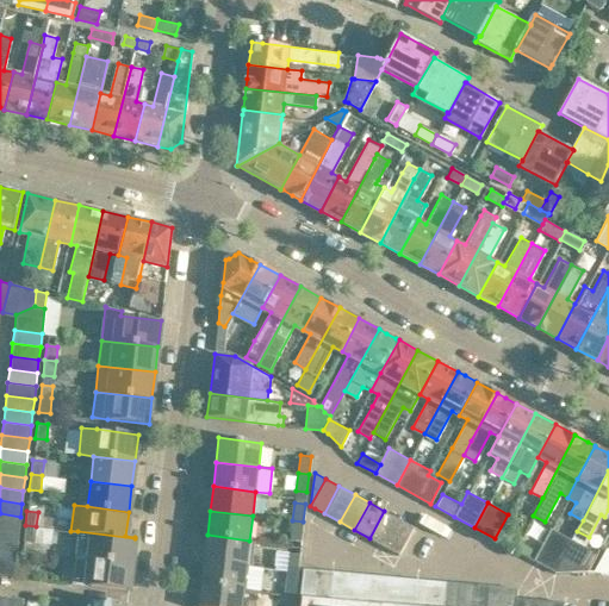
[(398,518),(384,511),(370,538),(384,545),(398,518)]
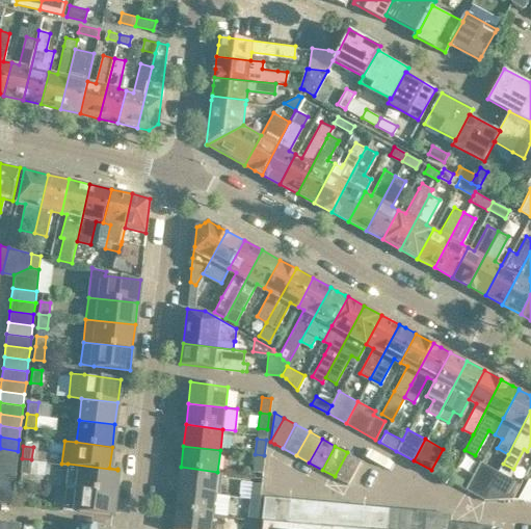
[(18,451),(0,448),(0,459),(17,463),(18,451)]
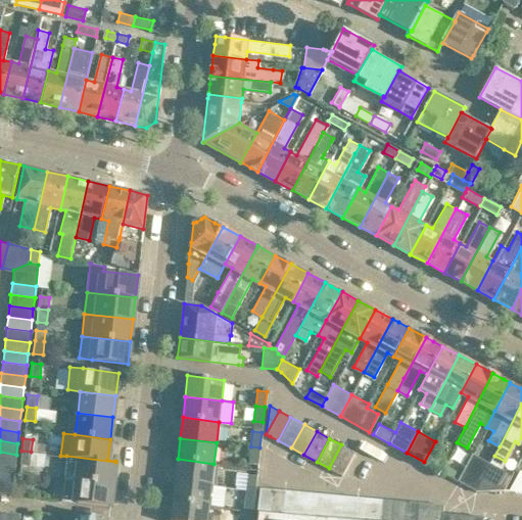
[(341,444),(329,468),(341,475),(344,471),(354,452),(341,444)]
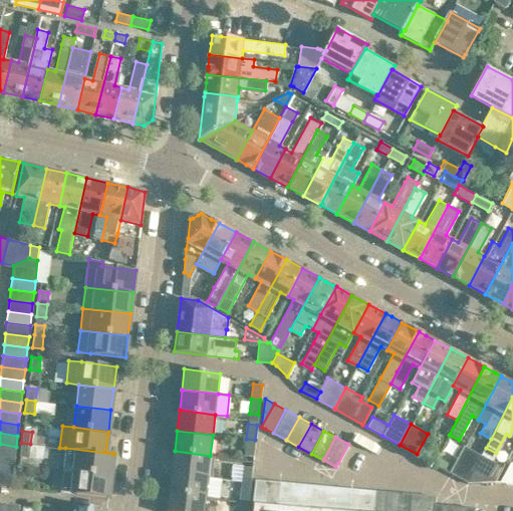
[(254,455),(255,440),(246,439),(245,454),(254,455)]
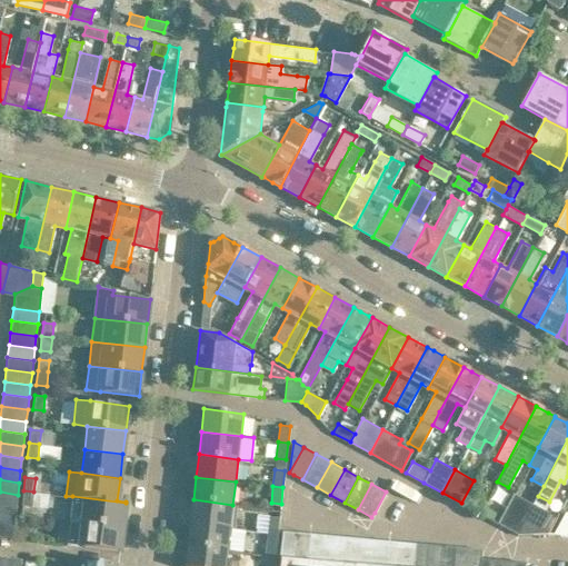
[(23,490),(21,505),(32,506),(33,492),(23,490)]
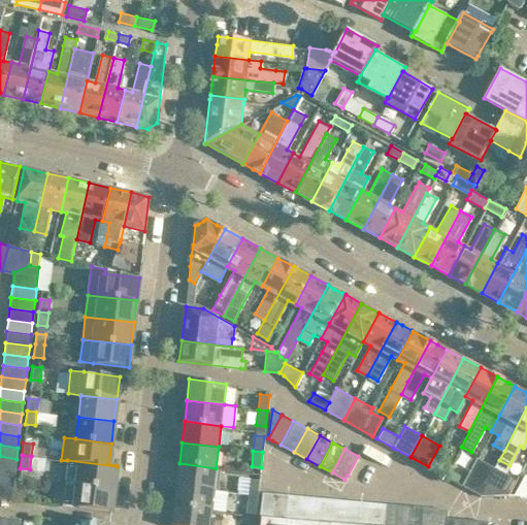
[(0,479),(4,484),(13,485),(14,477),(17,459),(0,456),(0,479)]
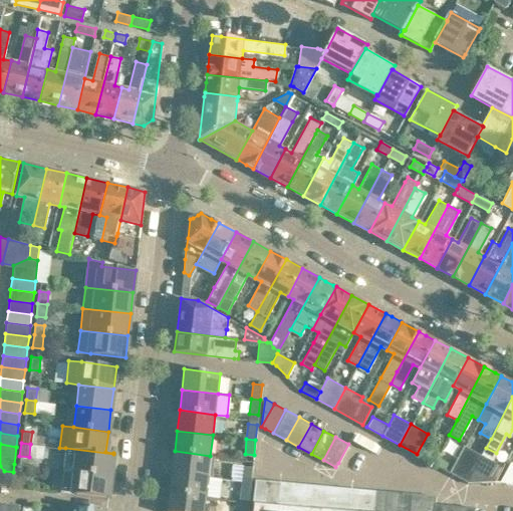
[(450,472),(468,482),(482,455),(464,445),(450,472)]
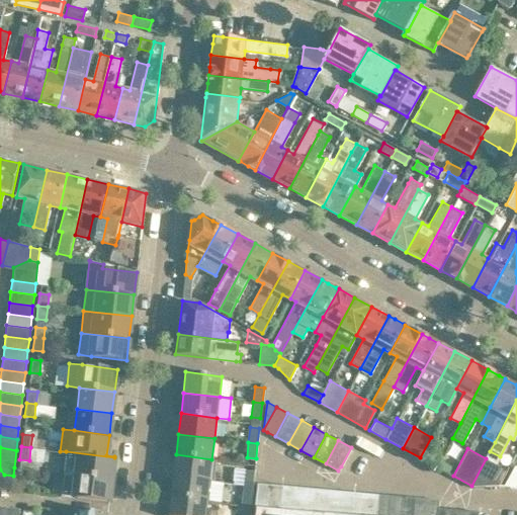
[(66,451),(63,474),(112,479),(114,457),(66,451)]
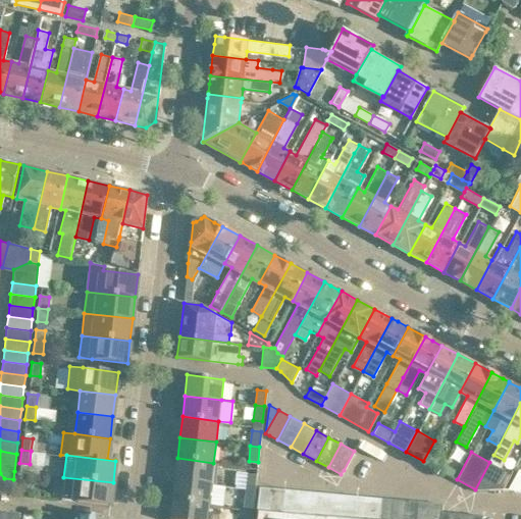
[(211,483),(213,463),(177,458),(174,479),(211,483)]
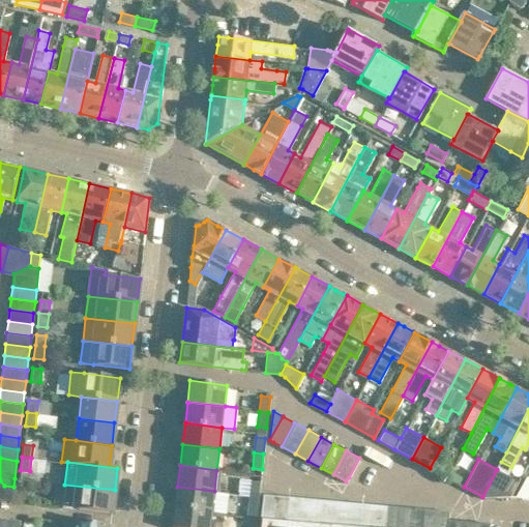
[(497,469),(482,497),(510,496),(519,479),(507,474),(497,469)]
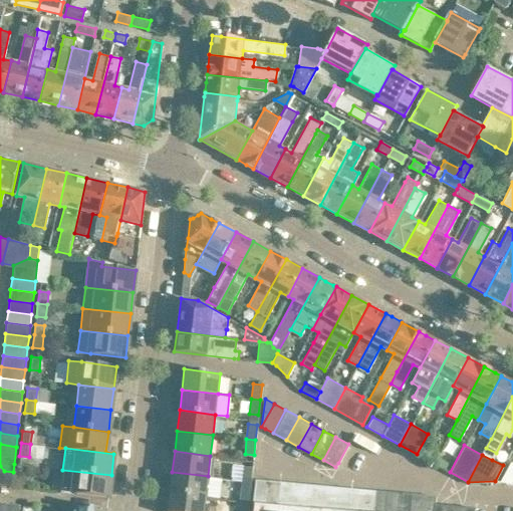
[(512,462),(511,461),(500,481),(512,482),(512,462)]
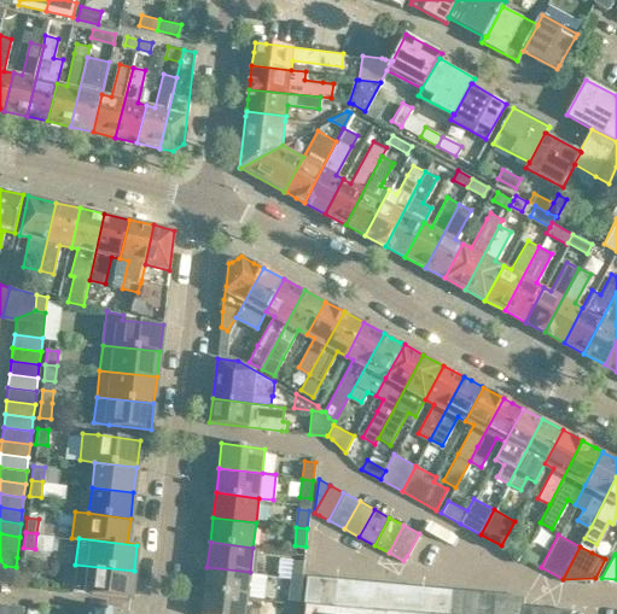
[(280,557),(278,576),(291,577),(302,578),(302,574),(304,560),(292,559),(280,557)]
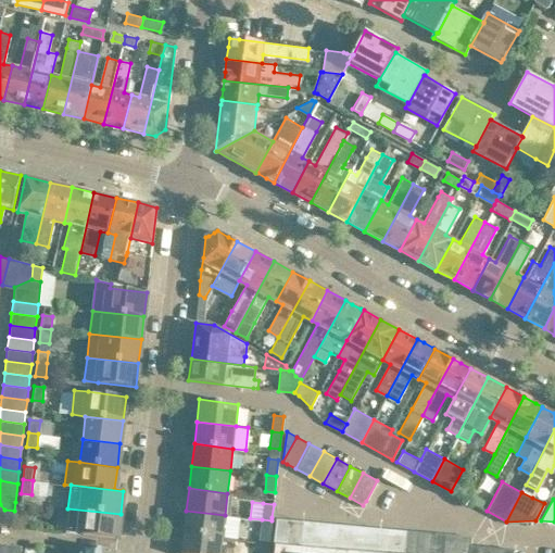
[(65,532),(117,538),(121,514),(67,508),(65,532)]
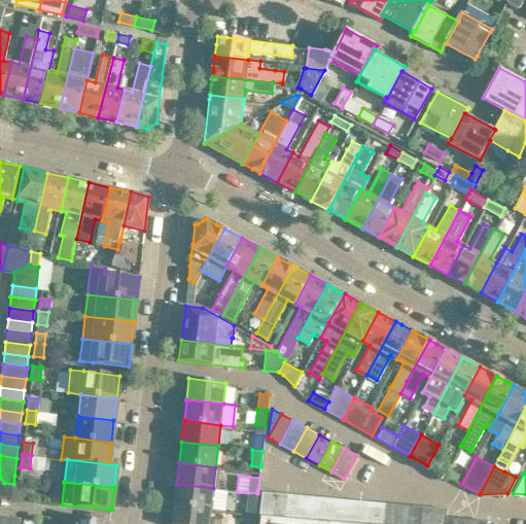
[(11,498),(13,484),(4,483),(2,496),(11,498)]
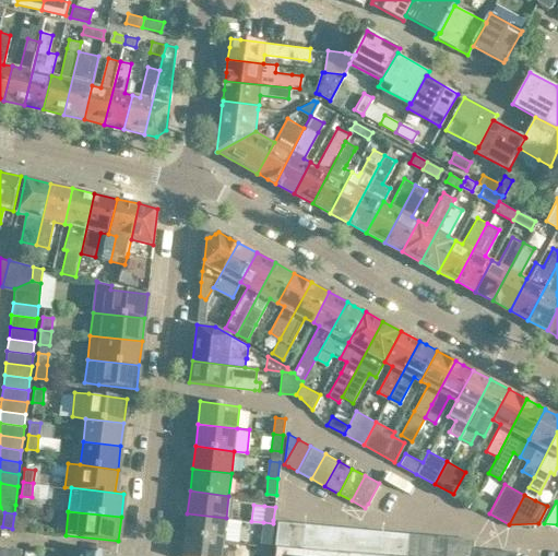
[(187,513),(185,535),(224,541),(238,542),(240,520),(226,518),(187,513)]
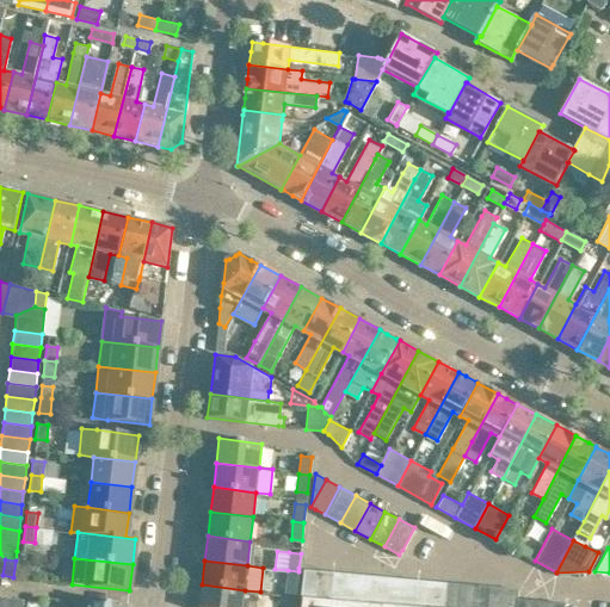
[(318,601),(320,570),(303,569),(301,599),(303,599),(303,600),(318,601)]
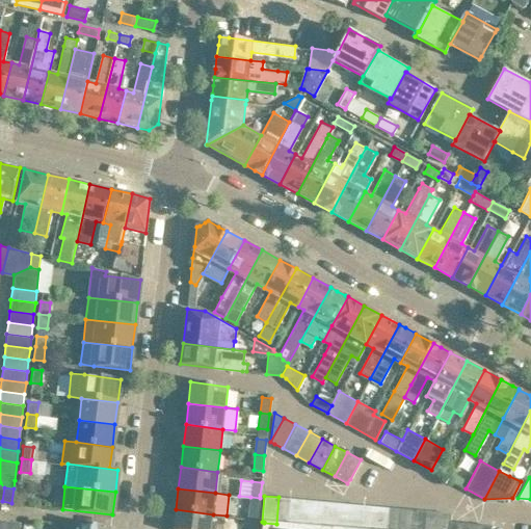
[(260,498),(250,497),(248,512),(258,513),(260,498)]
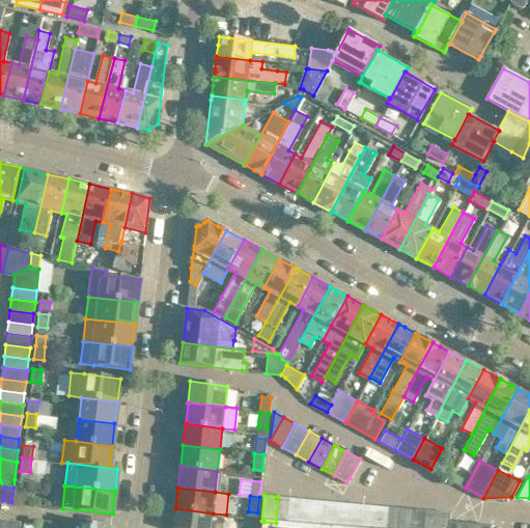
[(288,524),(290,497),(278,496),(276,523),(288,524)]
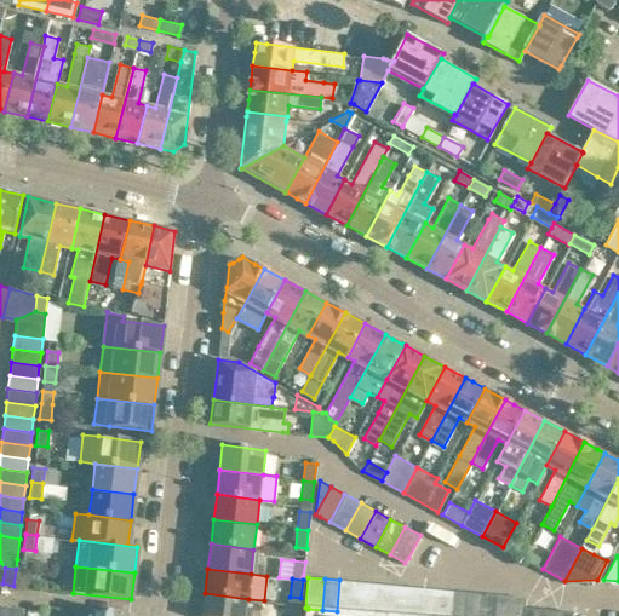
[(337,611),(351,612),(354,581),(339,580),(337,611)]
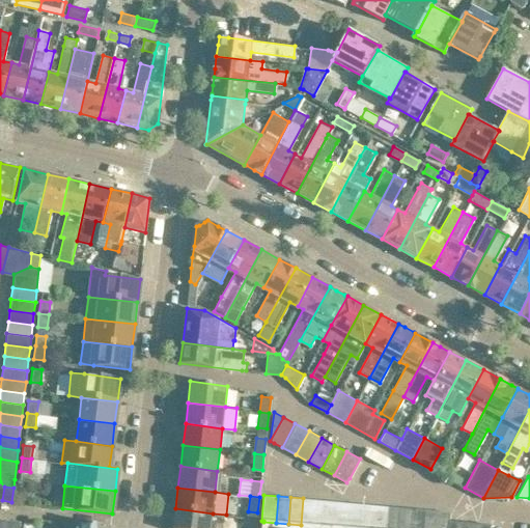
[(312,526),(314,499),(303,498),(301,525),(312,526)]
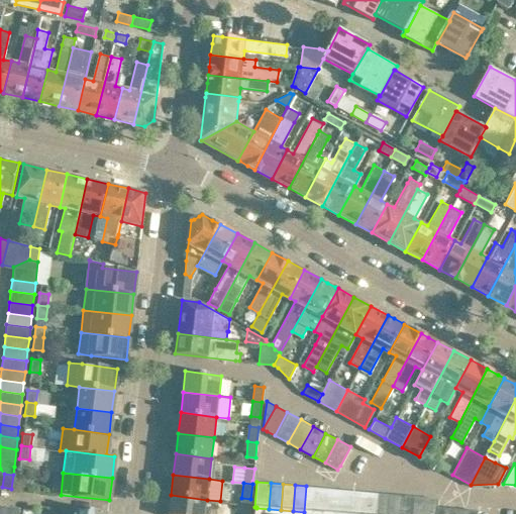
[(304,512),(316,513),(318,487),(306,486),(304,512)]
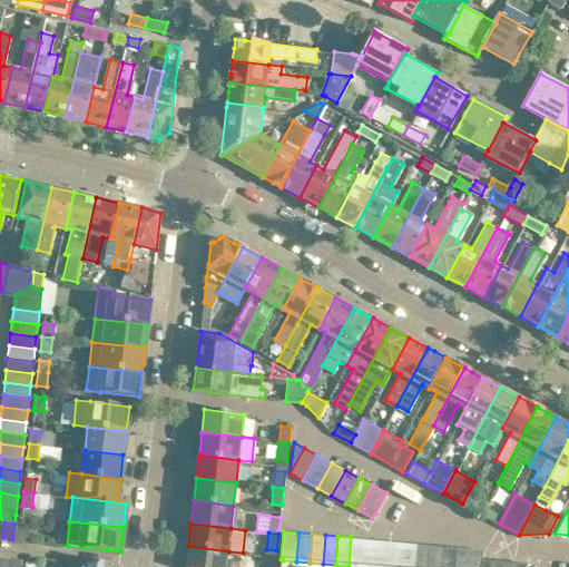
[(362,566),(364,539),(351,537),(349,566),(359,566),(362,566)]
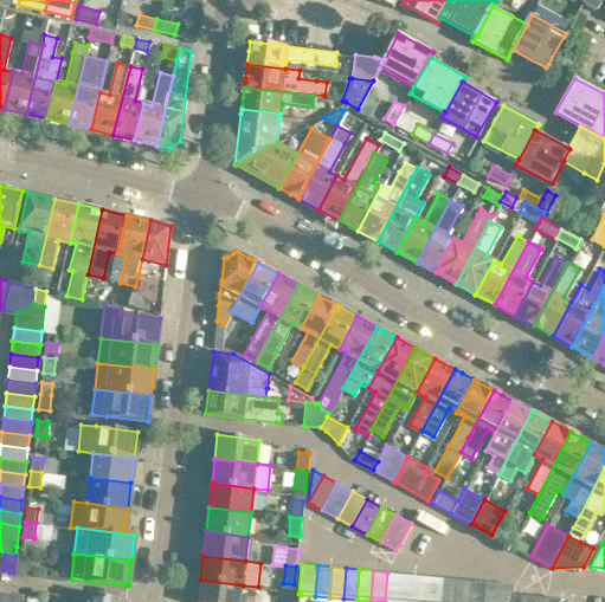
[(413,601),(416,575),(399,573),(387,573),(385,601),(386,601),(413,601)]
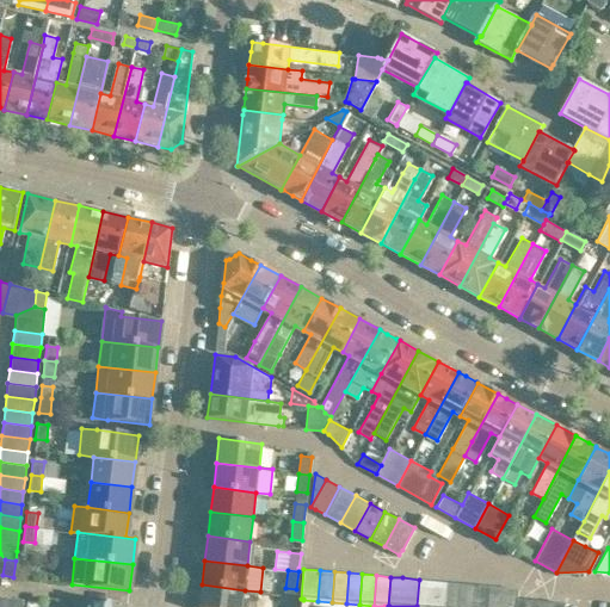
[(429,606),(431,581),(419,580),(417,606),(429,606)]
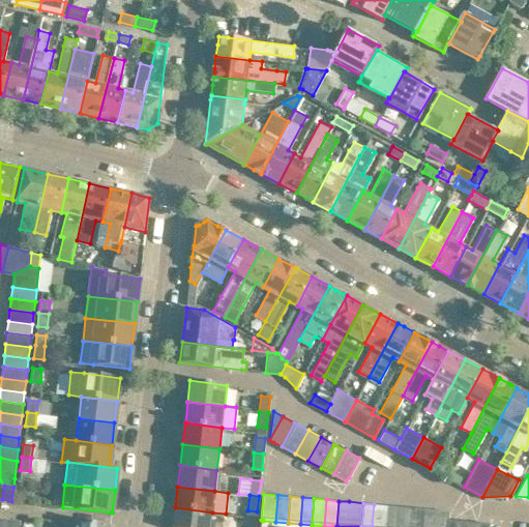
[(386,526),(388,505),(374,504),(372,526),(386,526)]
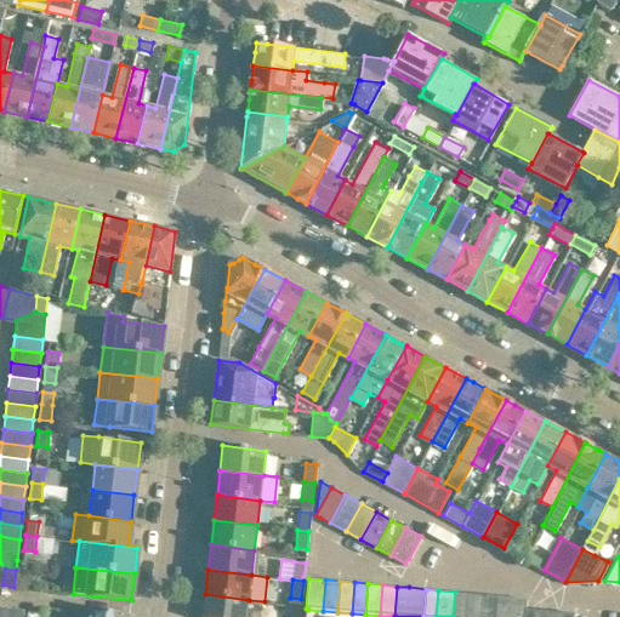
[(479,616),(483,594),(455,592),(453,616),(479,616)]
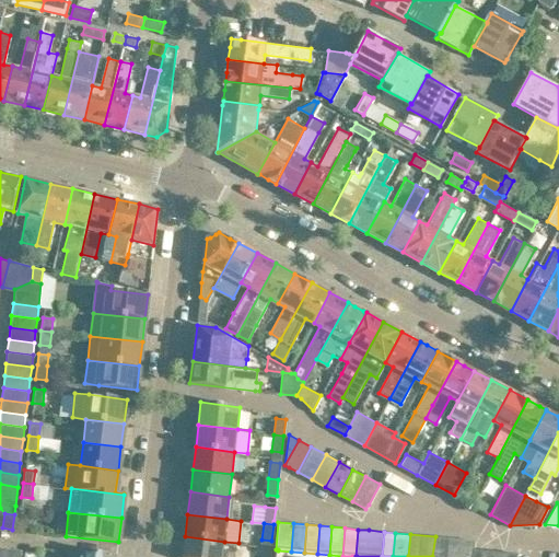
[(221,556),(224,542),(185,536),(182,556),(221,556)]
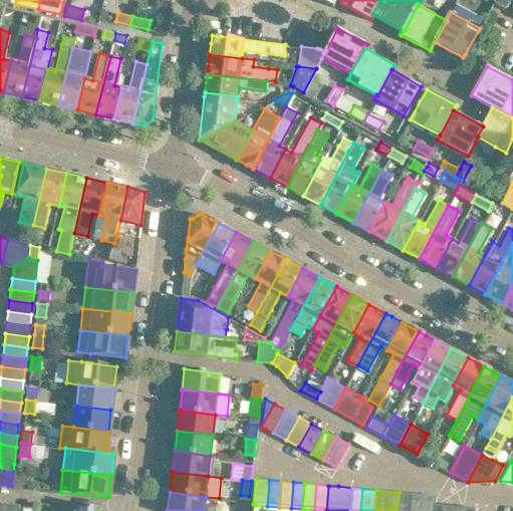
[(409,510),(411,493),(400,492),(397,510),(409,510)]
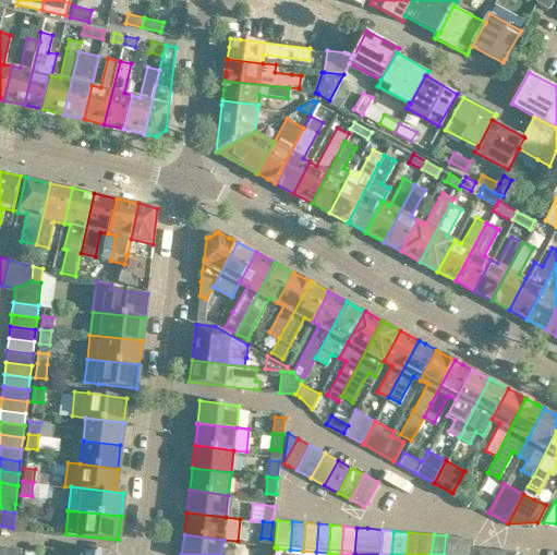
[(457,554),(459,537),(446,535),(444,554),(457,554)]
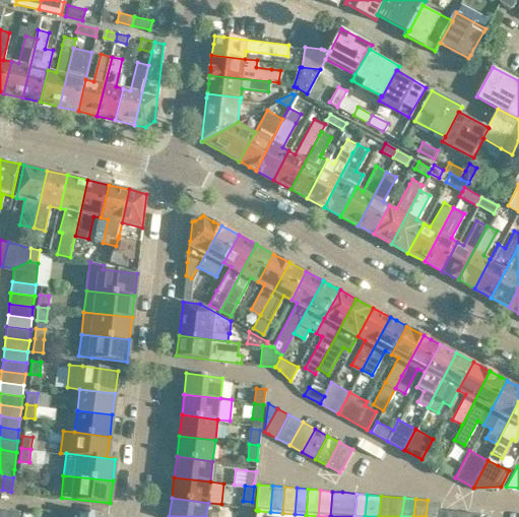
[(479,516),(480,513),(440,509),(441,501),(428,500),(426,516),(479,516)]
